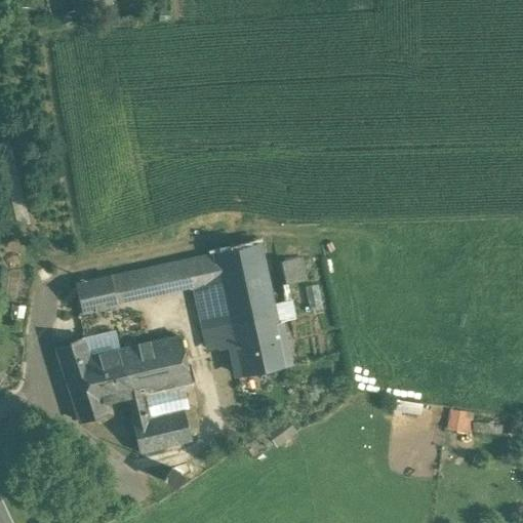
[(263,241),(214,251),(236,352),(240,370),(288,360),(263,241)]
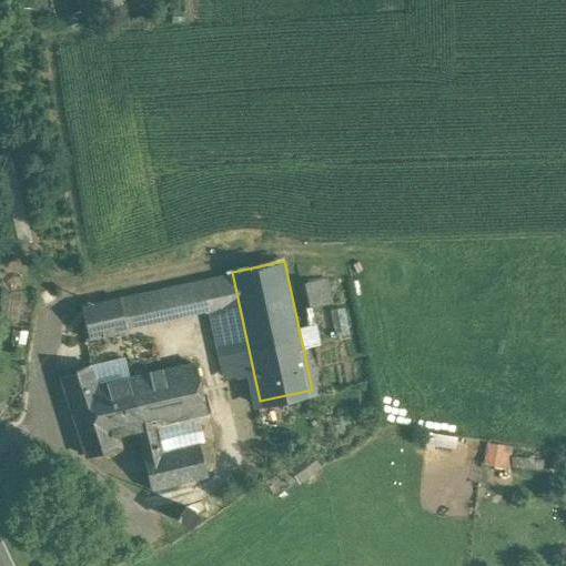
[(232,272),(121,296),(128,329),(212,311),(230,387),(255,381),(232,272)]
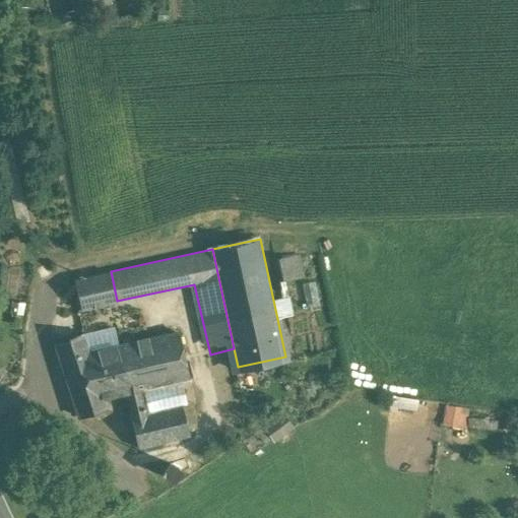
[(303,250),(278,254),(282,277),(307,273),(303,250)]
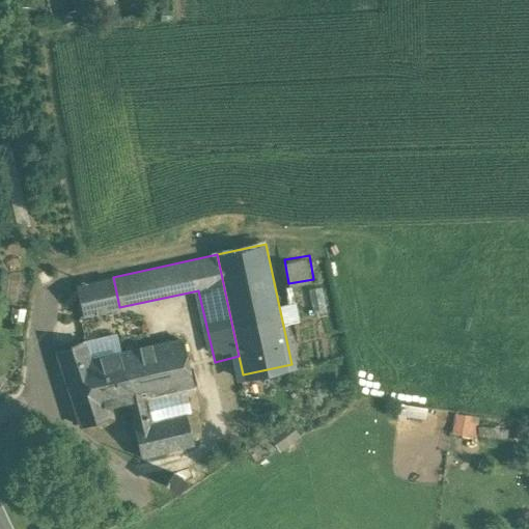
[(113,277),(78,285),(85,315),(119,307),(113,277)]
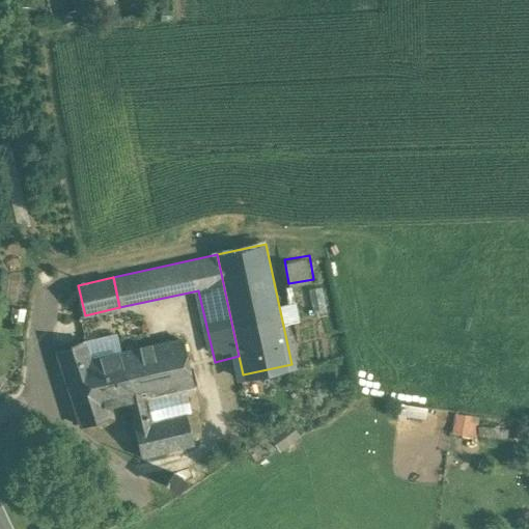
[(85,341),(86,342),(90,359),(120,352),(117,334),(85,341)]
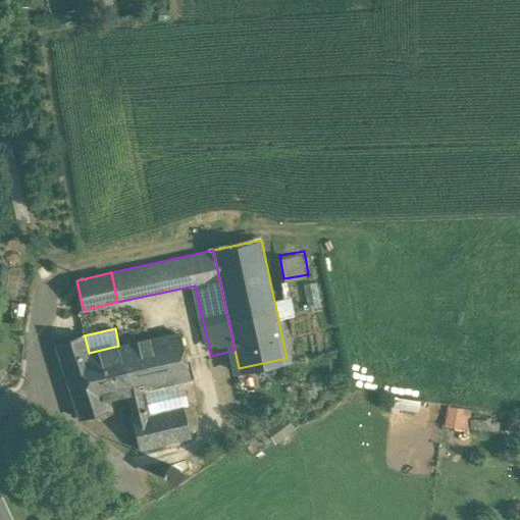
[(175,332),(118,346),(132,393),(143,391),(192,379),(180,332),(175,332)]
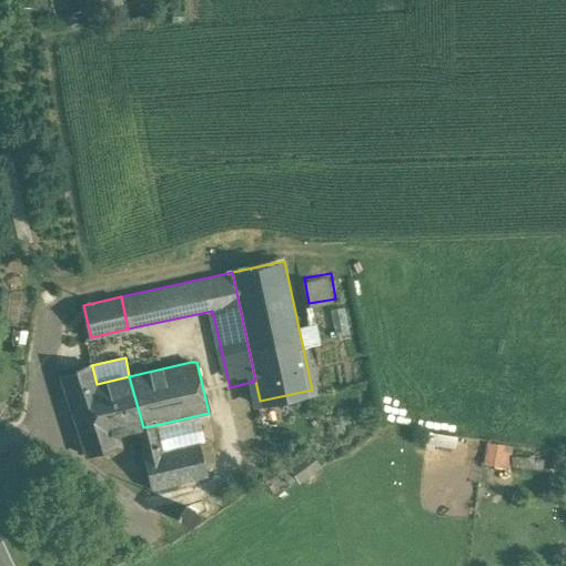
[(129,376),(97,384),(92,366),(64,375),(89,453),(115,444),(113,434),(139,428),(143,427),(129,376)]
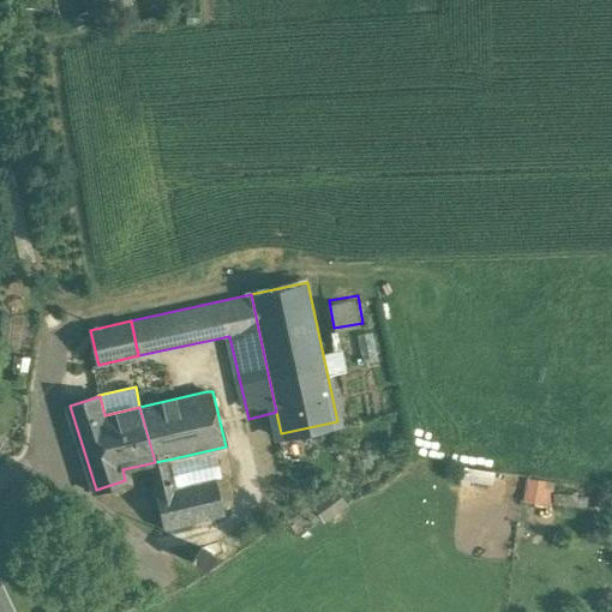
[(276,412),(249,419),(253,441),(281,433),(276,412)]
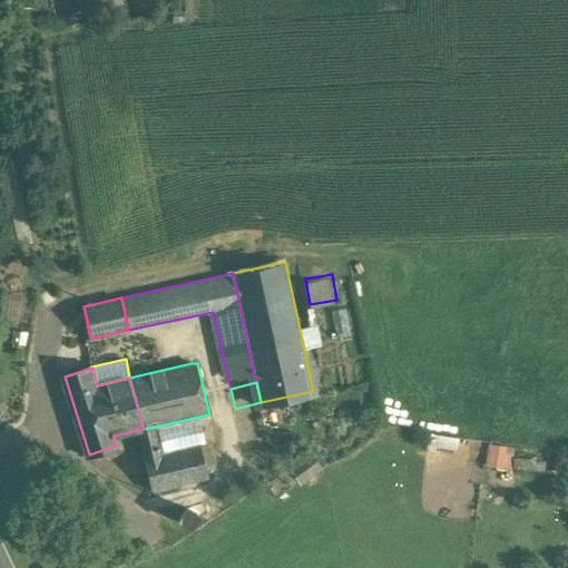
[(144,429),(139,430),(146,457),(163,453),(156,427),(144,429)]
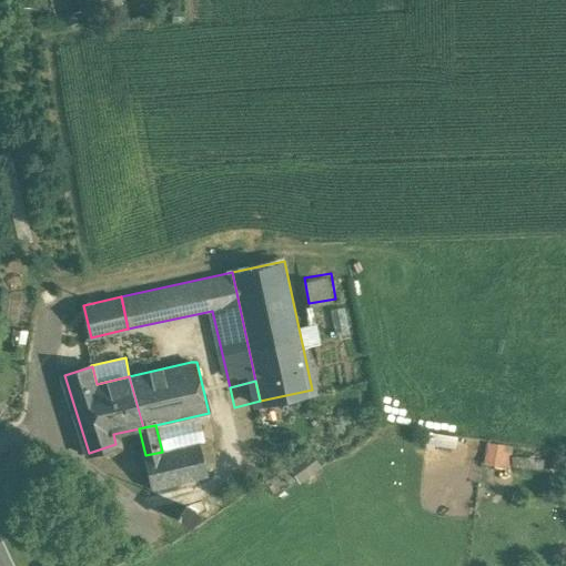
[(488,440),(487,462),(516,463),(517,441),(488,440)]
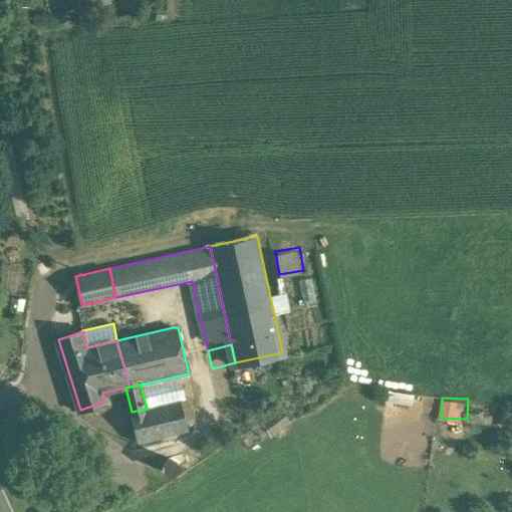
[(147,409),(132,412),(139,441),(189,429),(182,400),(147,409)]
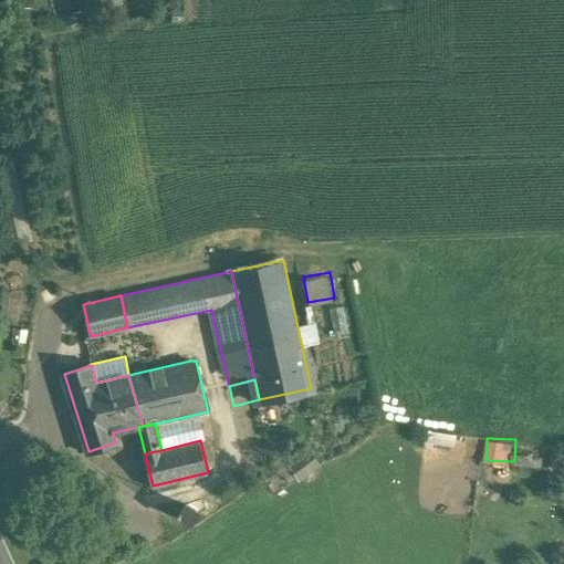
[(300,479),(322,463),(309,445),(286,460),(300,479)]
